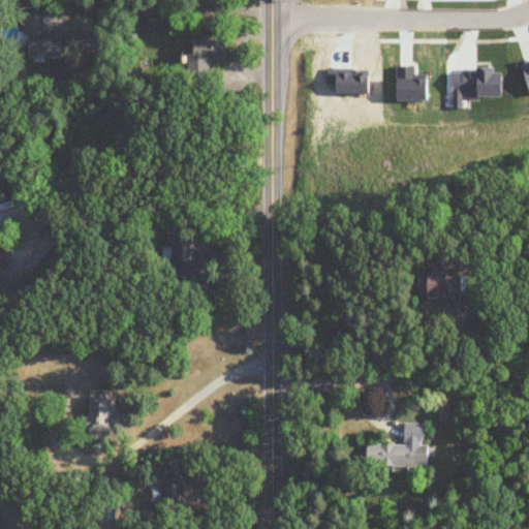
[(62,59),(62,32),(44,33),(44,16),(25,17),(25,59),(62,59)]
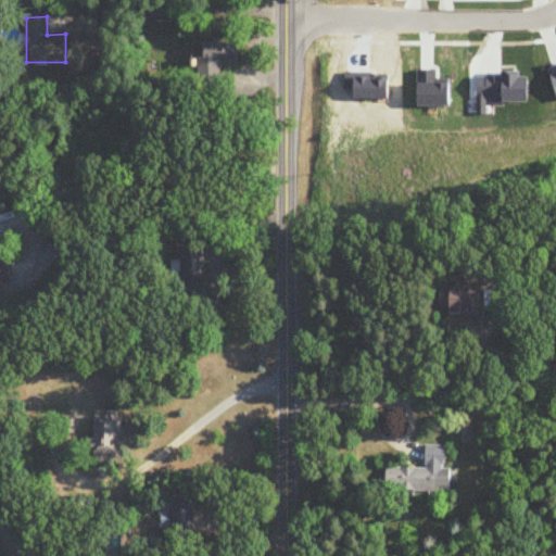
[(241,42),(206,43),(206,58),(201,58),(202,90),(220,90),(220,65),(241,65),(241,42)]
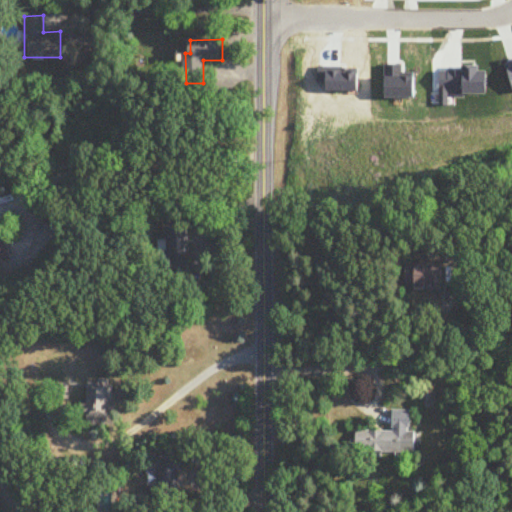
[(0,263),(11,262),(6,223),(0,223),(0,263)]
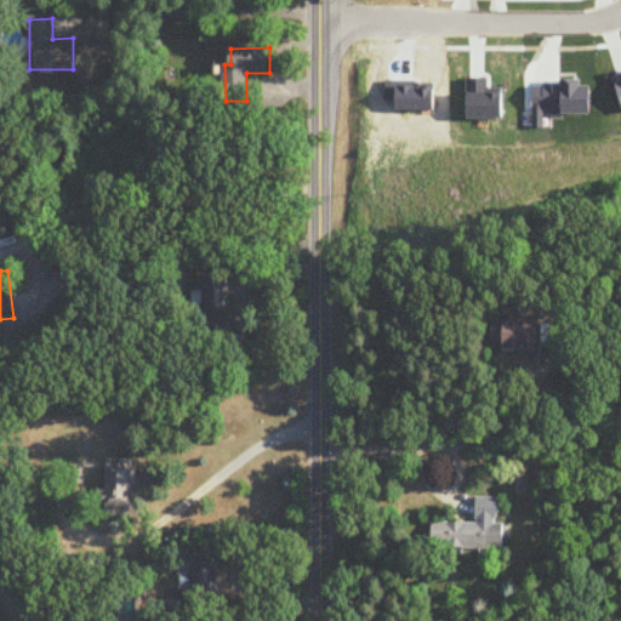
[(201,311),(228,311),(228,274),(201,274),(201,311)]
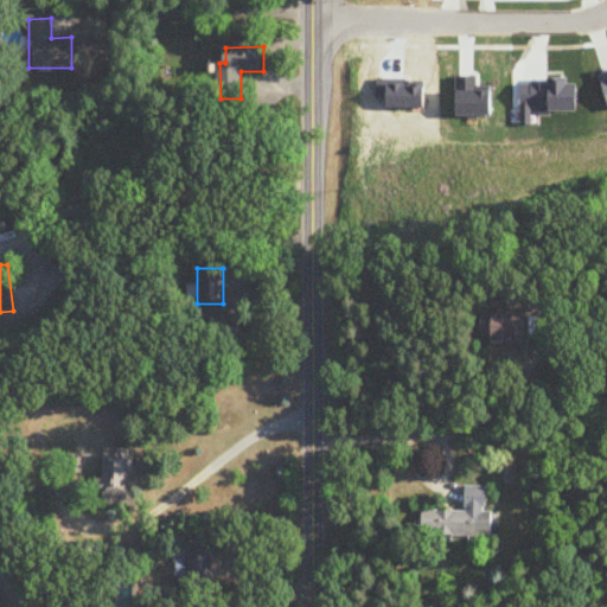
[(529,312),(486,312),(486,340),(529,340),(529,312)]
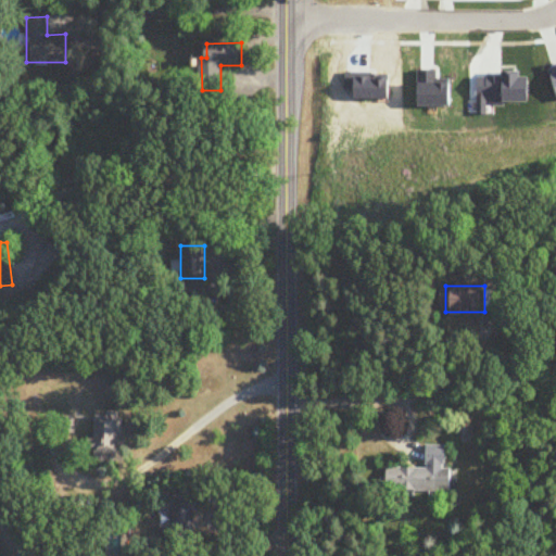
[(92,463),(122,463),(123,414),(93,414),(92,463)]
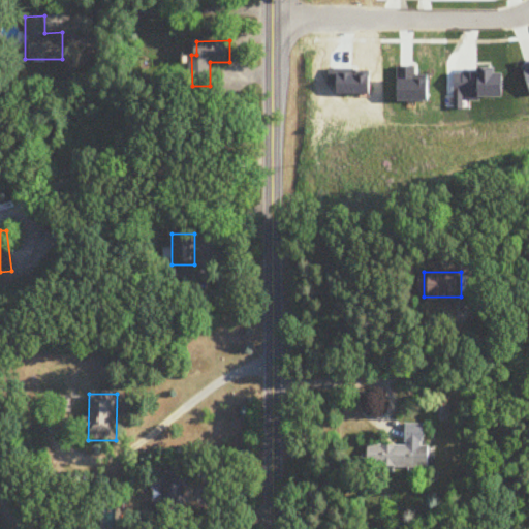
[(368,445),(367,466),(431,468),(432,445),(426,445),(426,424),(407,423),(406,446),(368,445)]
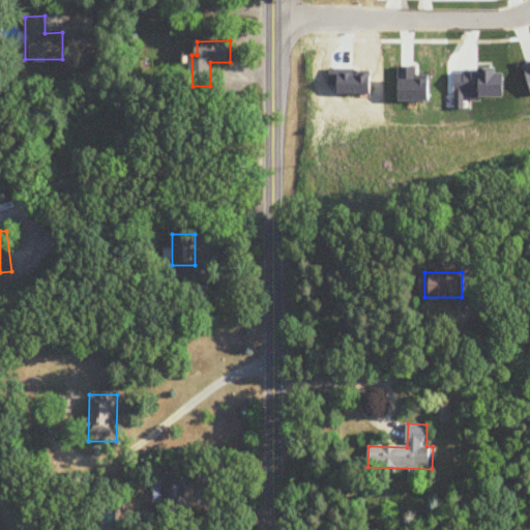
[(188,471),(165,471),(166,518),(190,517),(188,471)]
